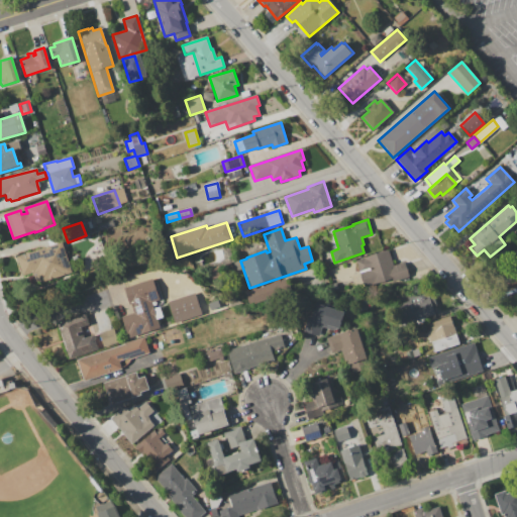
[(61,242),(72,272),(31,286),(20,255),(61,242)]
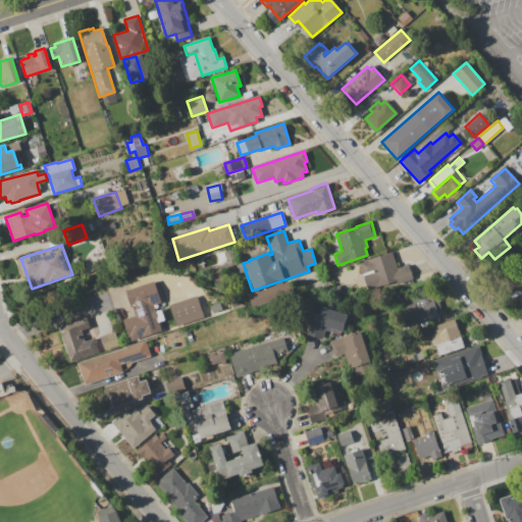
[(359,263),(393,254),(397,268),(408,265),(413,280),(382,290),(379,279),(364,283),(359,263)]
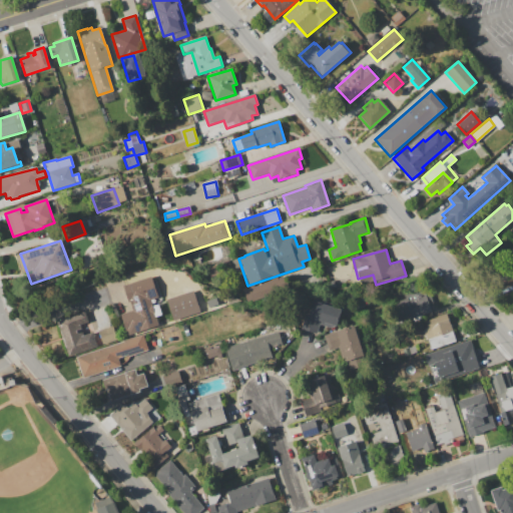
[(209,278),(206,269),(217,265),(221,274),(209,278)]
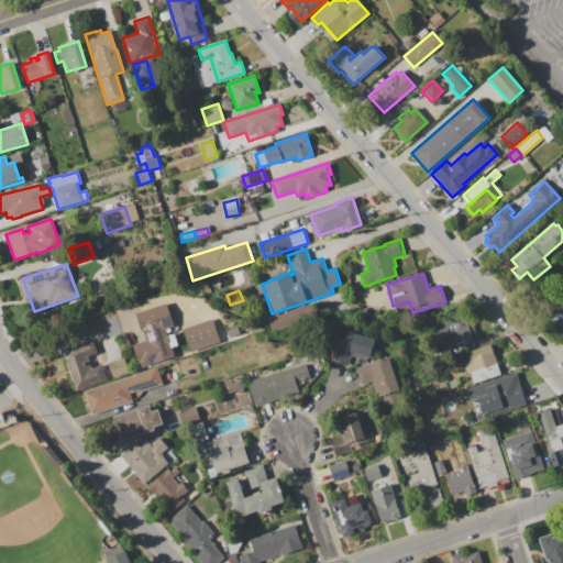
[(135,313),(164,304),(173,327),(164,329),(174,357),(141,368),(139,364),(138,365),(131,345),(144,341),(135,313)]
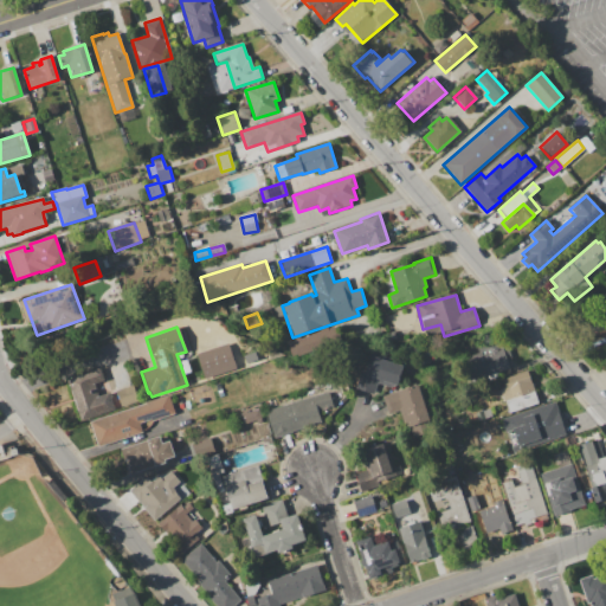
[(288,343),(310,337),(314,350),(292,358),(288,343)]
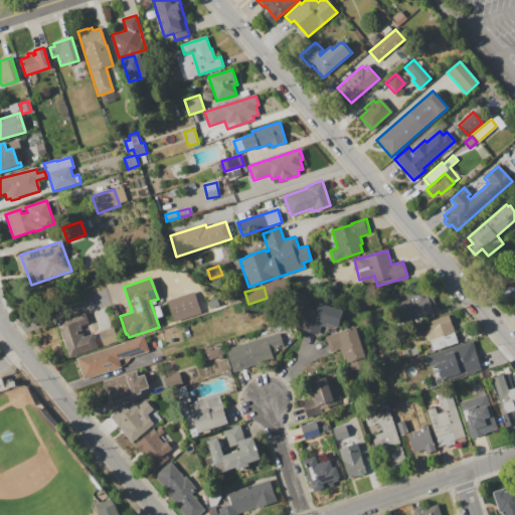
[(424,289),(427,297),(432,295),(438,312),(413,320),(404,296),(424,289)]
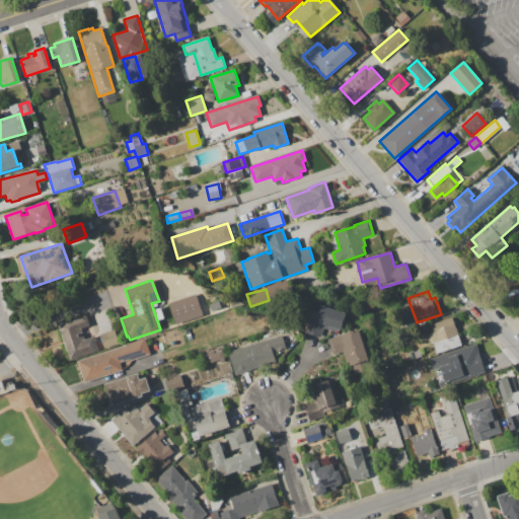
[(169,303),(196,294),(203,316),(176,325),(169,303)]
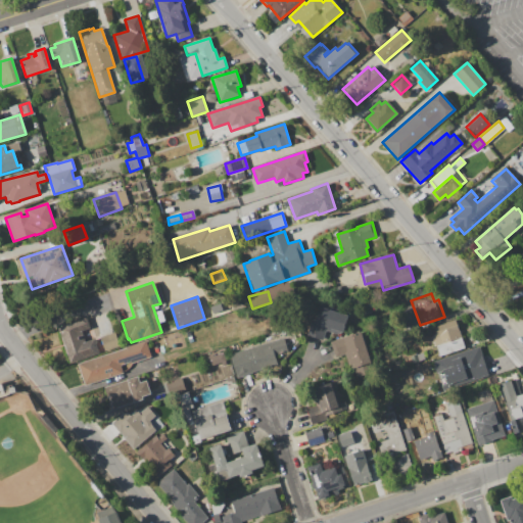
[(210,307),(220,303),(222,311),(212,314),(210,307)]
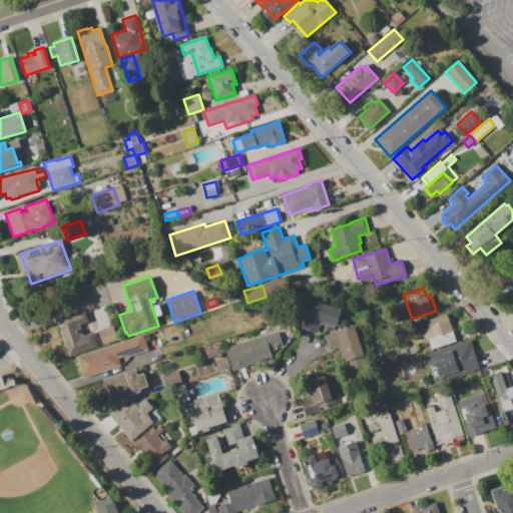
[(302,329),(306,314),(309,315),(314,299),(321,301),(321,304),(342,310),(336,330),(319,325),(317,334),(302,329)]
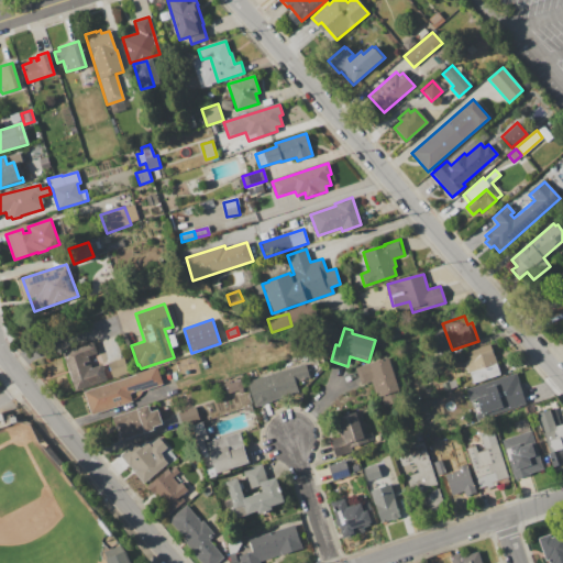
[(62,352),(94,341),(98,354),(88,357),(91,368),(101,365),(107,381),(76,392),(62,352)]
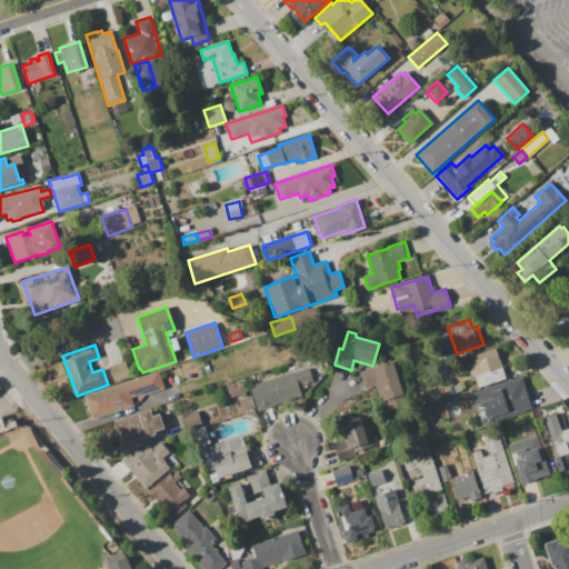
[(495,349),(501,368),(479,376),(472,357),(495,349)]
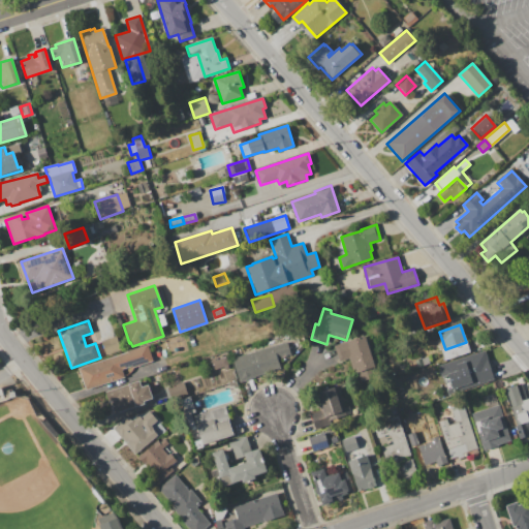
[(100,341),(116,336),(121,351),(105,356),(100,341)]
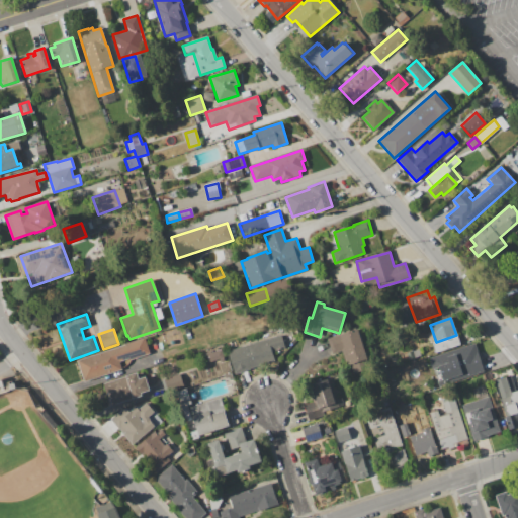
[(357,329),(370,368),(352,374),(348,363),(345,364),(342,353),(332,355),(327,338),(357,329)]
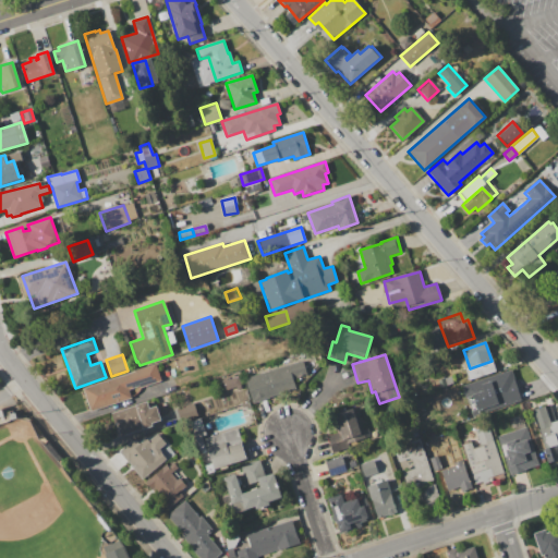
[(243,379),(303,361),(307,375),(293,379),(296,389),(251,403),(243,379)]
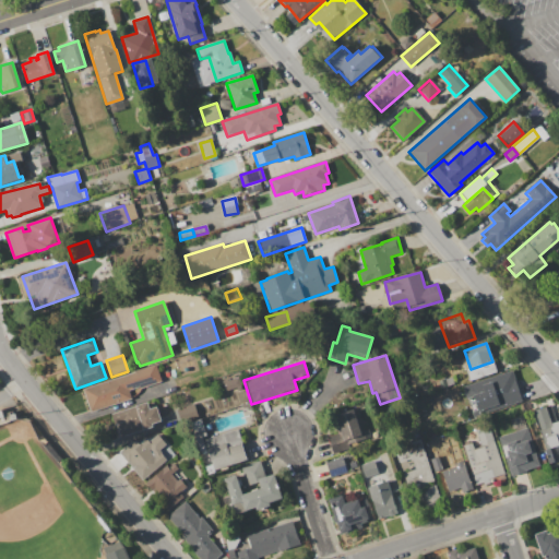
[(155,364),(162,381),(139,390),(139,388),(129,391),(131,399),(90,413),(82,391),(134,372),(134,371),(155,364)]
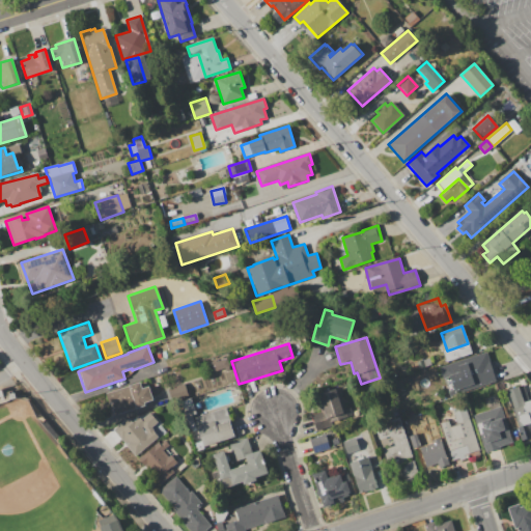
[(487,352),(497,381),(465,391),(455,362),(487,352)]
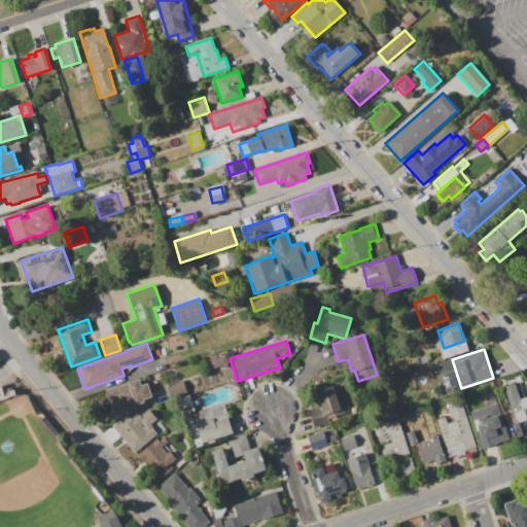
[(224,355),(227,367),(210,372),(207,359),(224,355)]
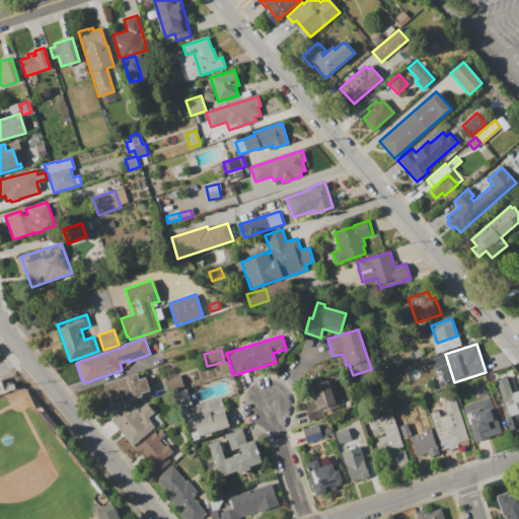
[(101,385),(137,374),(139,379),(145,377),(149,391),(141,393),(141,396),(107,406),(101,385)]
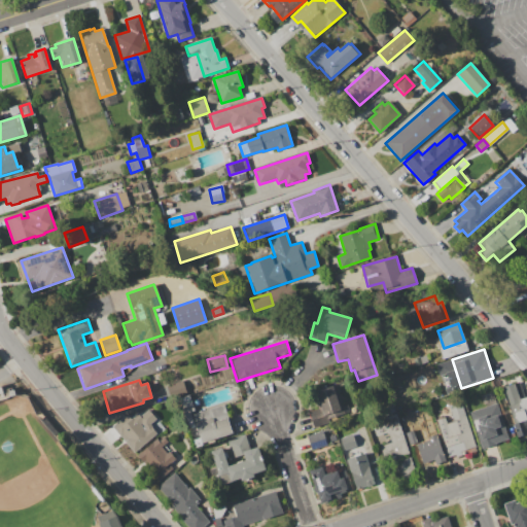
[(184,393),(182,381),(166,385),(169,396),(184,393)]
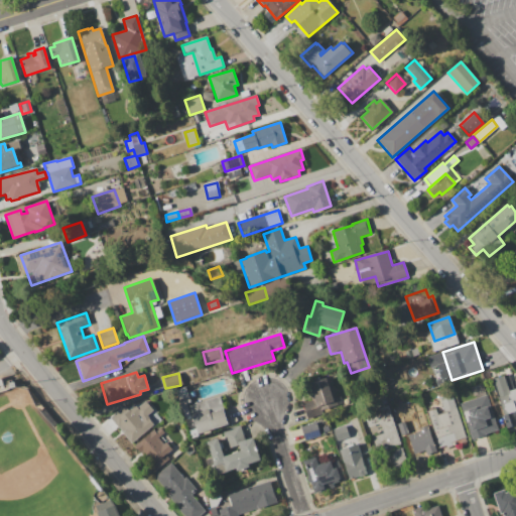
[(491,379),(508,374),(514,389),(515,388),(515,414),(514,415),(515,421),(515,424),(507,427),(491,379)]
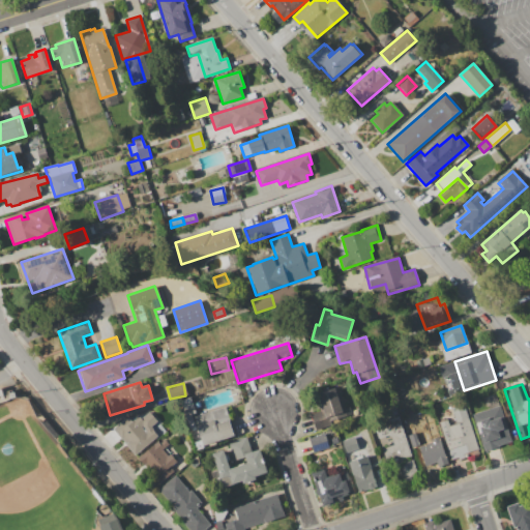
[(0,389),(4,388),(5,392),(8,391),(9,394),(13,392),(16,398),(10,399),(6,402),(0,403),(0,389)]
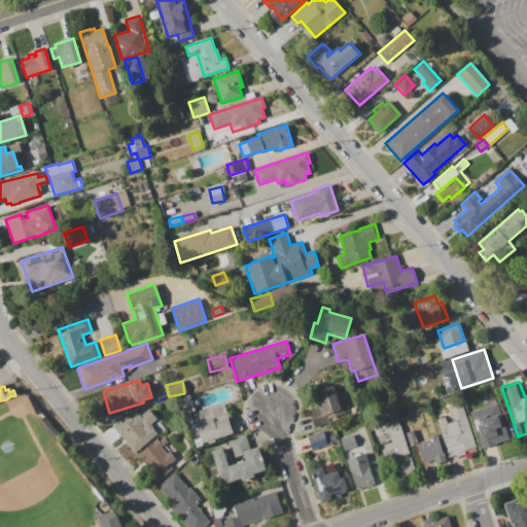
[(336,386),(346,417),(314,428),(309,413),(318,409),(313,393),(336,386)]
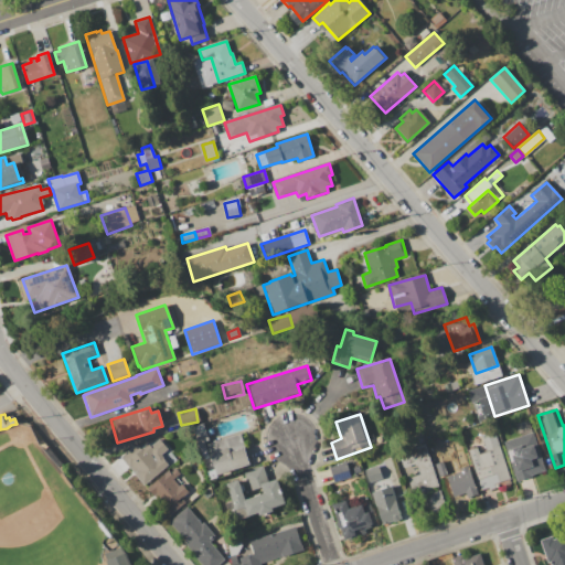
[(0,564),(0,429),(7,428),(17,424),(28,426),(30,426),(33,430),(38,446),(123,552),(128,564),(0,564)]
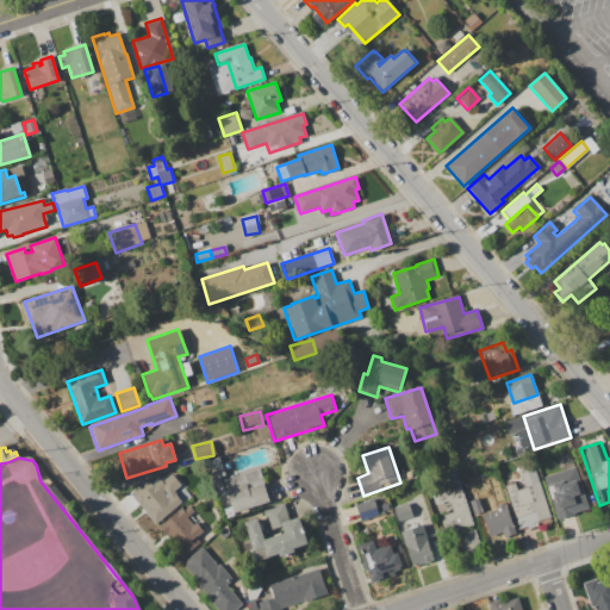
[(533,465),(552,524),(528,531),(527,527),(518,529),(504,486),(515,483),(517,491),(524,487),(518,470),(533,465)]
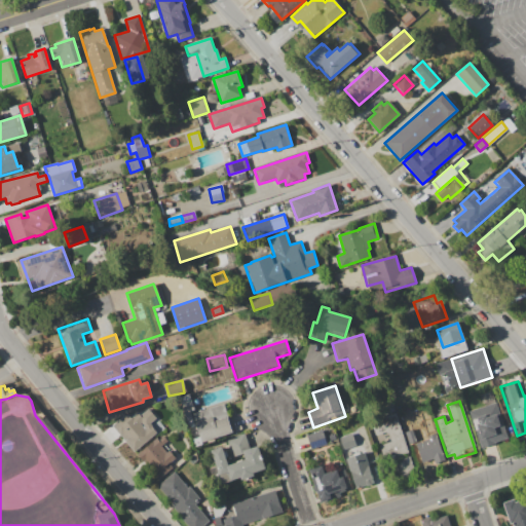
[(495,403),(506,439),(493,443),(493,444),(481,448),(468,412),(495,403)]
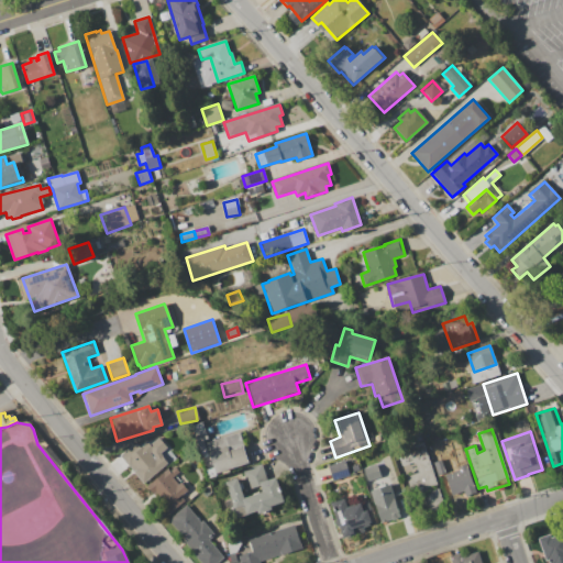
[(239,432),(243,445),(243,446),(249,463),(216,474),(209,453),(210,452),(207,443),(239,432)]
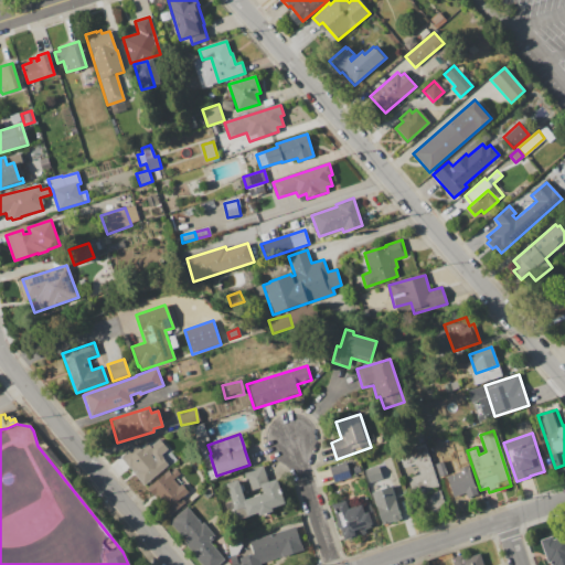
[(159,439),(168,449),(160,456),(168,465),(151,479),(132,457),(142,448),(148,444),(150,447),(159,439)]
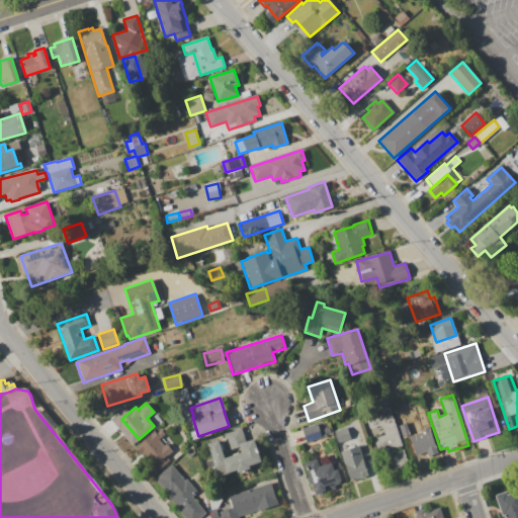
[(389,408),(402,446),(392,449),(394,452),(403,449),(409,469),(384,478),(372,438),(383,434),(380,425),(369,429),(364,415),(389,408)]
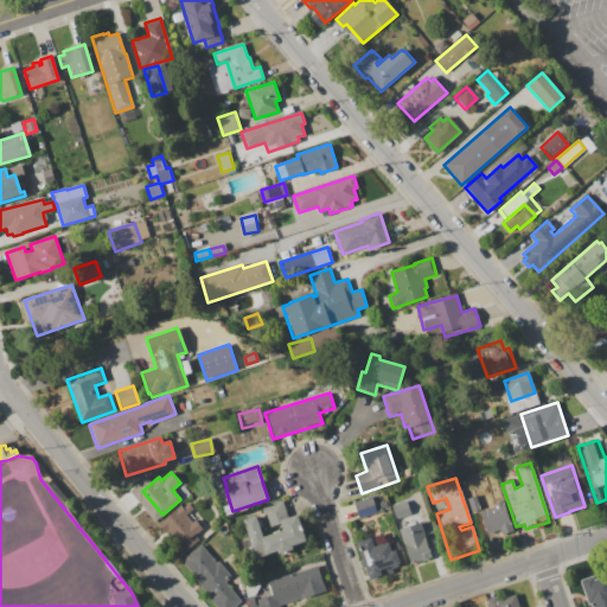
[(466,498),(475,496),(474,494),(489,490),(493,504),(503,500),(513,531),(502,536),(500,531),(487,535),(481,515),(473,517),(466,498)]
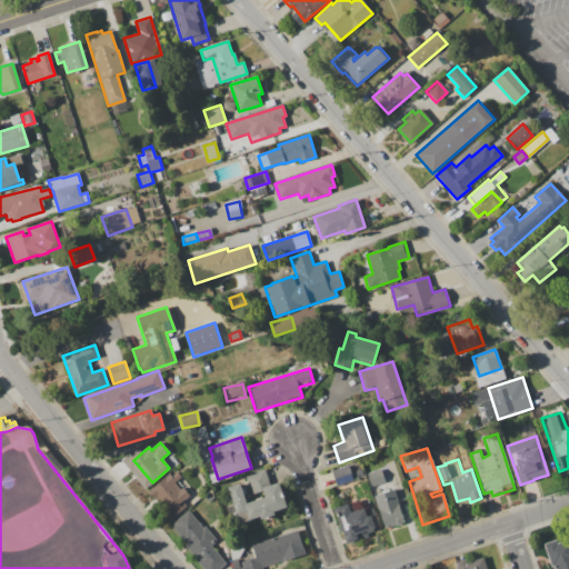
[(335,486),(351,481),(347,466),(330,470),(335,486)]
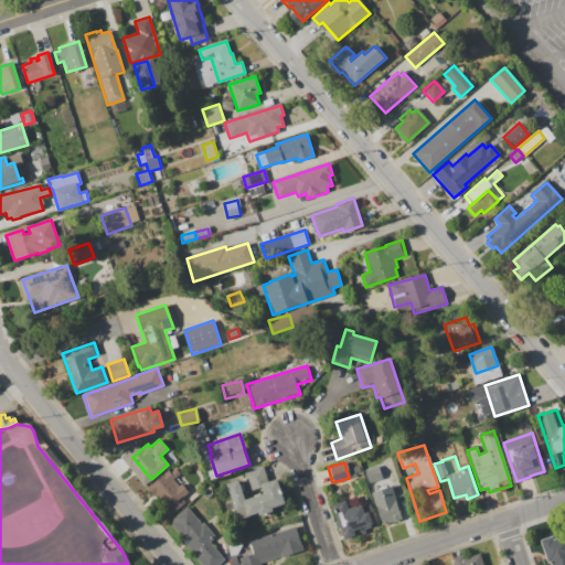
[(277,479),(285,504),(238,520),(226,483),(238,480),(245,500),(252,498),(243,472),(263,466),(268,481),(277,479)]
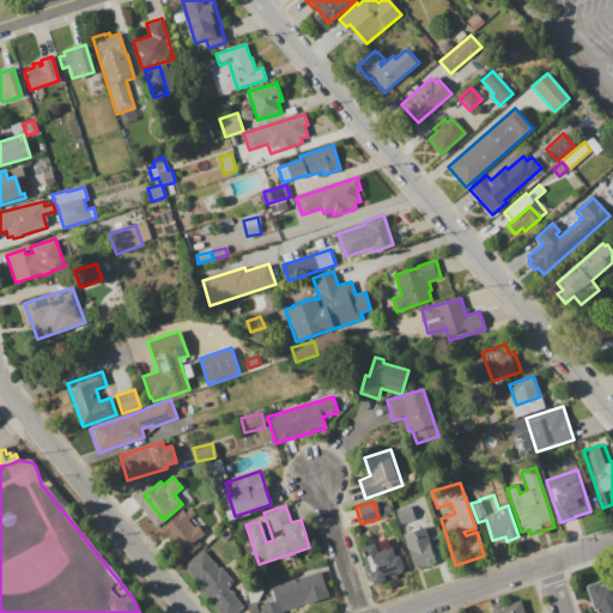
[(395,510),(410,505),(414,520),(400,525),(395,510)]
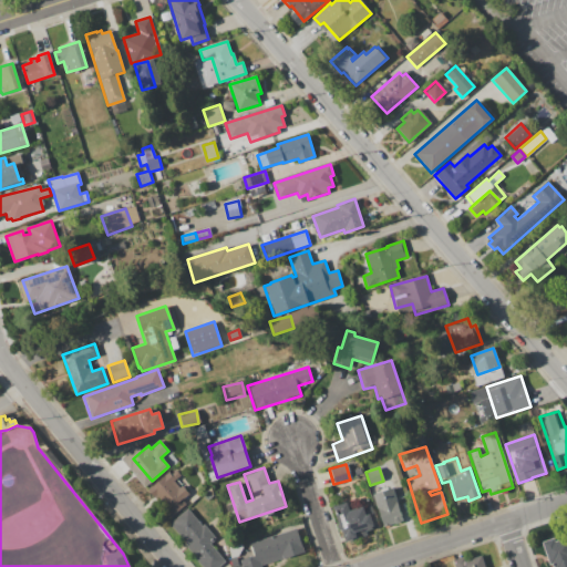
[(167,472),(171,475),(176,470),(181,475),(174,481),(179,487),(182,486),(181,485),(185,482),(191,488),(186,493),(192,501),(169,519),(145,492),(167,472)]
